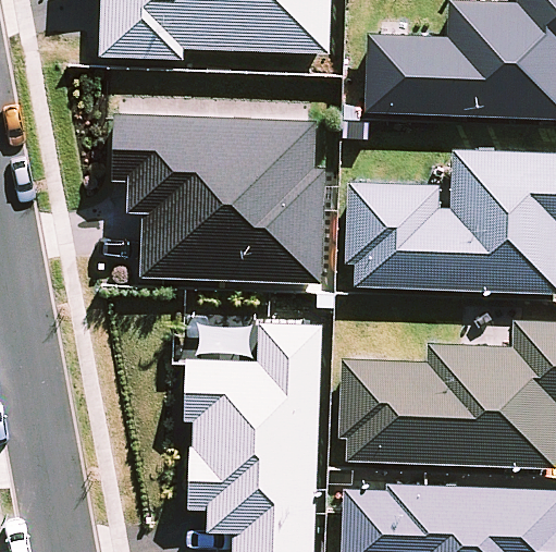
[(100,0),(102,57),(334,50),(332,0),(100,0)]
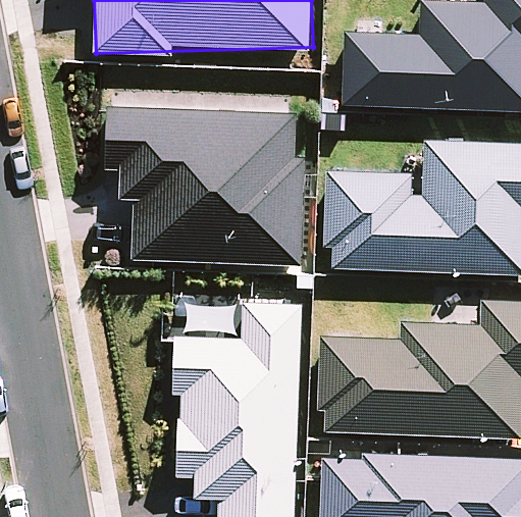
[(520,0),(482,0),(482,3),(425,0),(419,0),(418,35),(344,31),(340,104),(520,113),(520,0)]
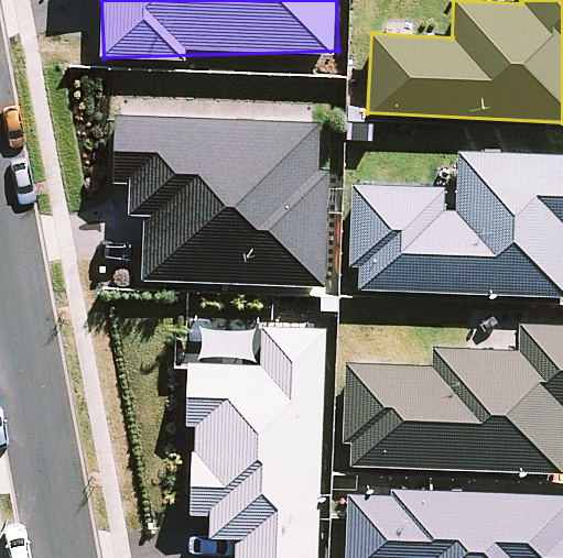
[(116,117),(114,181),(129,182),(127,216),(143,217),(141,283),(324,290),(328,171),(317,170),(320,123),(116,117)]
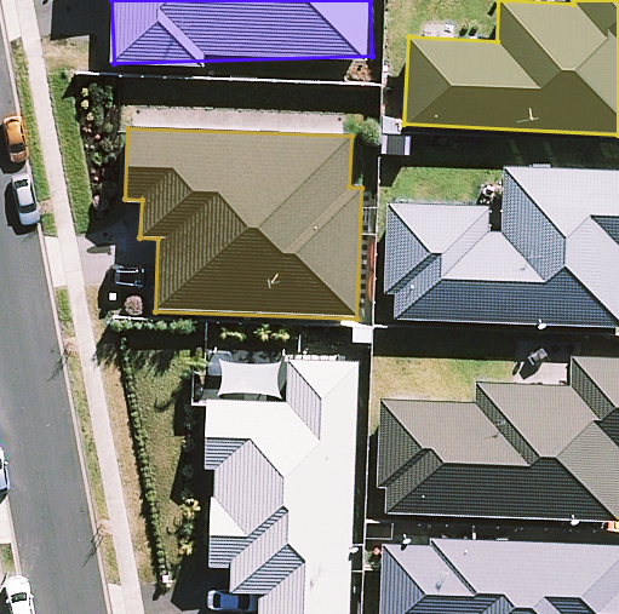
[(618,170),(503,166),(502,206),(391,202),(388,320),(618,326),(618,170)]
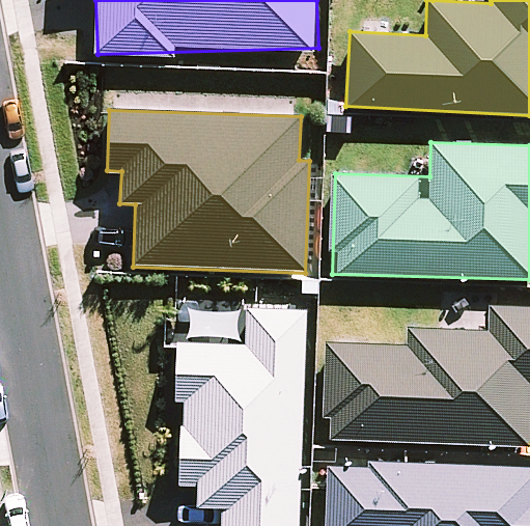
[(408,345),(326,343),(324,441),(529,445),(529,404),(529,305),(487,304),(486,331),(409,329),(408,345)]
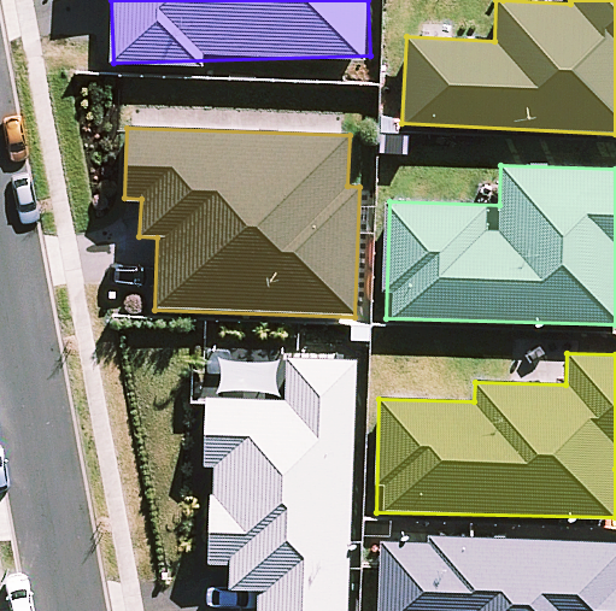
[(204,560),(229,560),(228,588),(259,589),(257,610),(347,610),(357,360),(285,358),(283,398),(210,395),(204,560)]
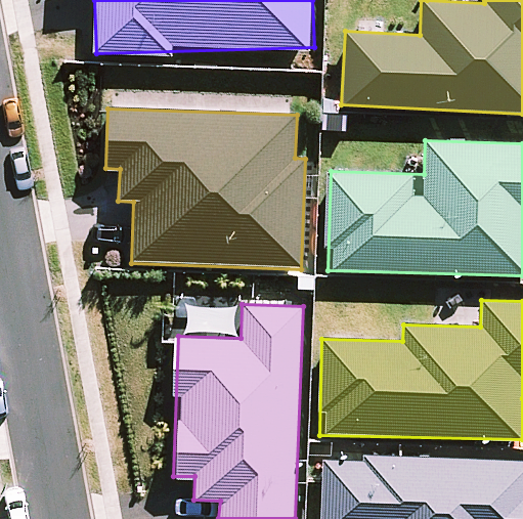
[(522,518),(522,459),(320,460),(320,518),(522,518)]
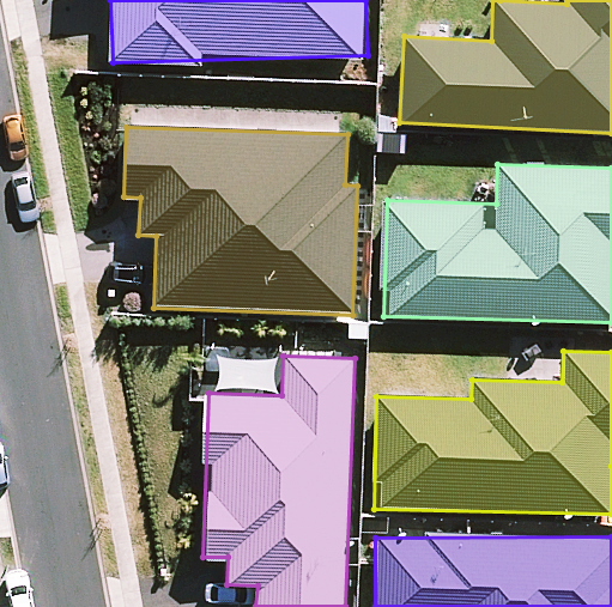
All buildings are outlined.
